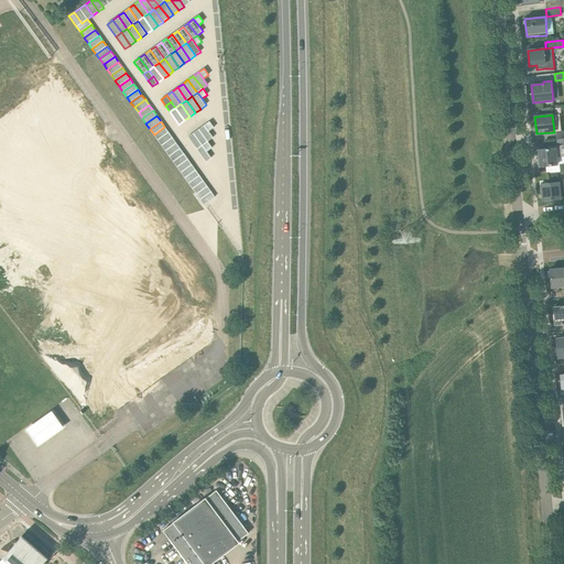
[(209,121),(204,125),(208,131),(214,128),(209,121)]
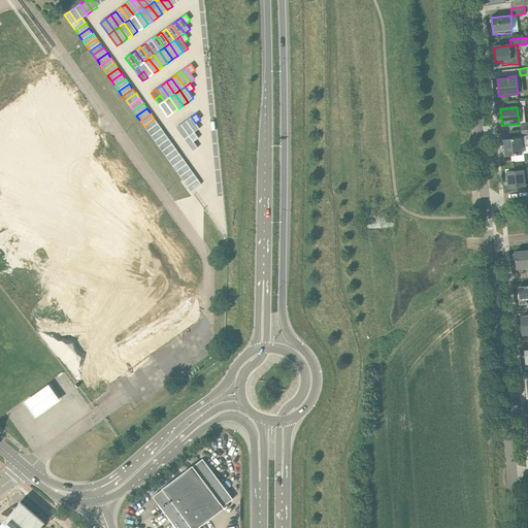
[(76,120),(81,132),(92,128),(87,116),(76,120)]
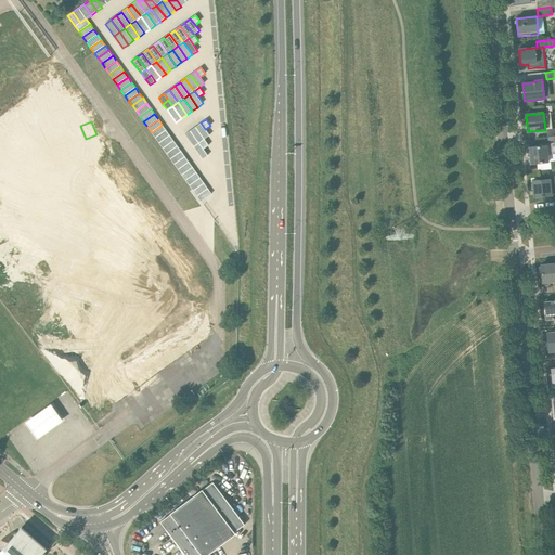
[(201,123),(195,127),(205,139),(209,136),(205,129),(201,123)]
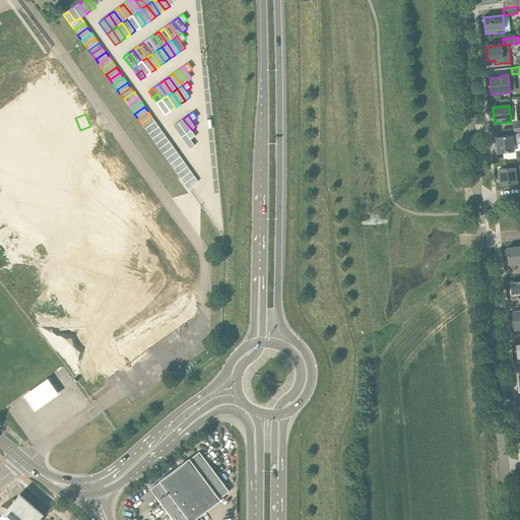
[(151,117),(142,124),(145,129),(155,122),(151,117)]
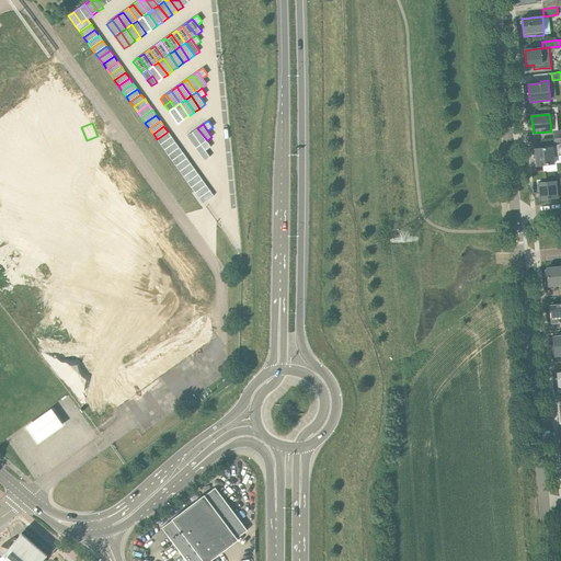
[(197,128),(192,133),(202,145),(207,140),(197,128)]
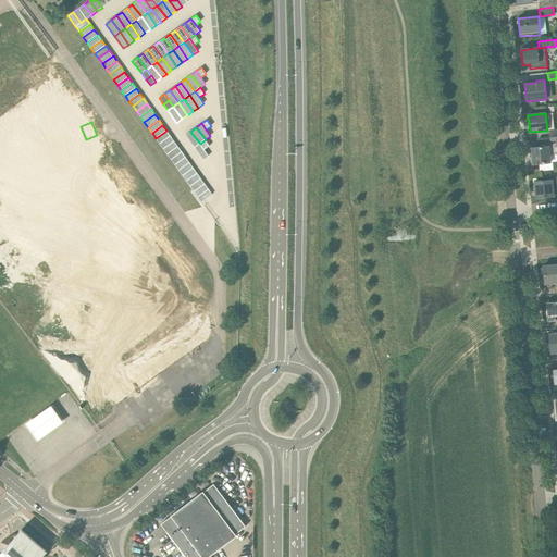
[(166,131),(156,138),(160,144),(170,136),(166,131)]
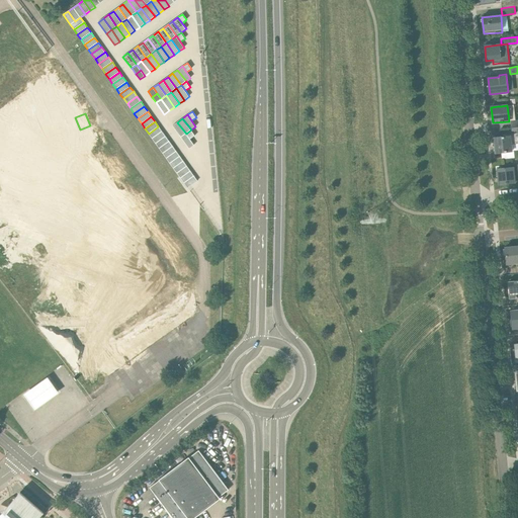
[(177,122),(172,125),(181,138),(186,134),(177,122)]
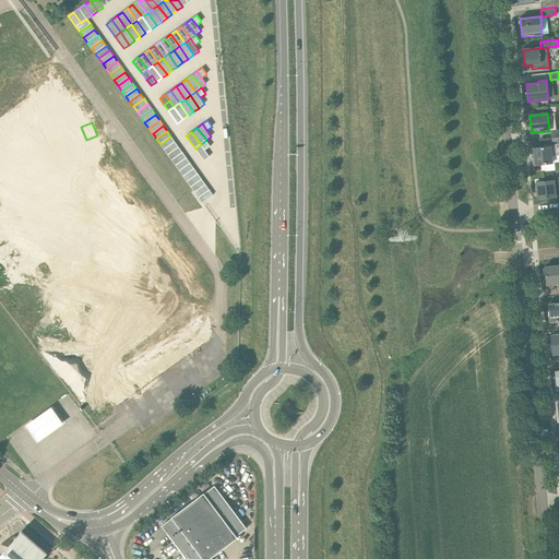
[(170,137),(161,144),(164,150),(175,142),(170,137)]
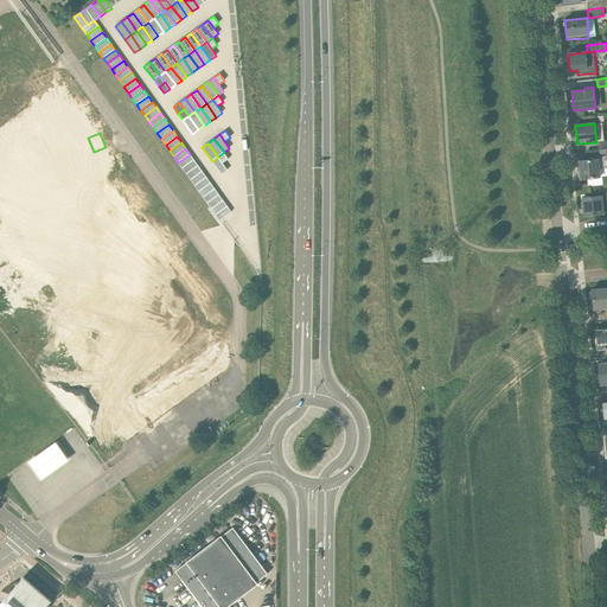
[(600,178),(600,177),(601,177),(606,176),(606,167),(606,168),(606,167),(606,148),(599,149),(600,157),(596,157),(596,160),(579,161),(581,179),(600,178)]
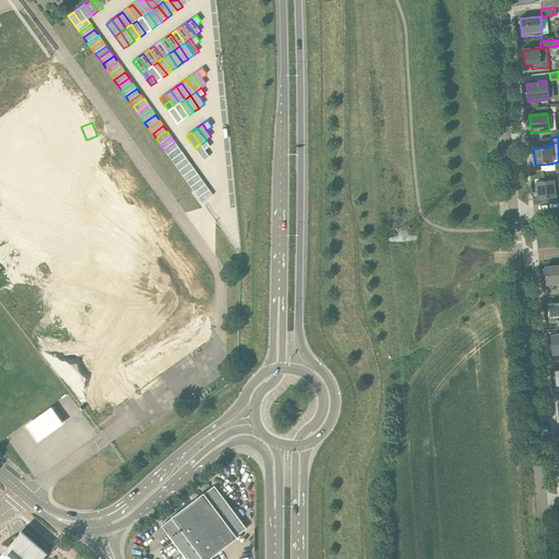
[(206,140),(201,144),(205,151),(211,146),(206,140)]
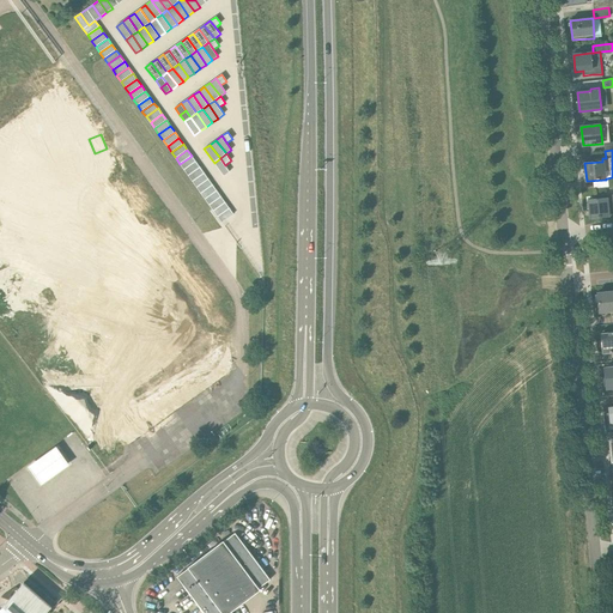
[(192,156),(180,164),(184,170),(195,162),(192,156)]
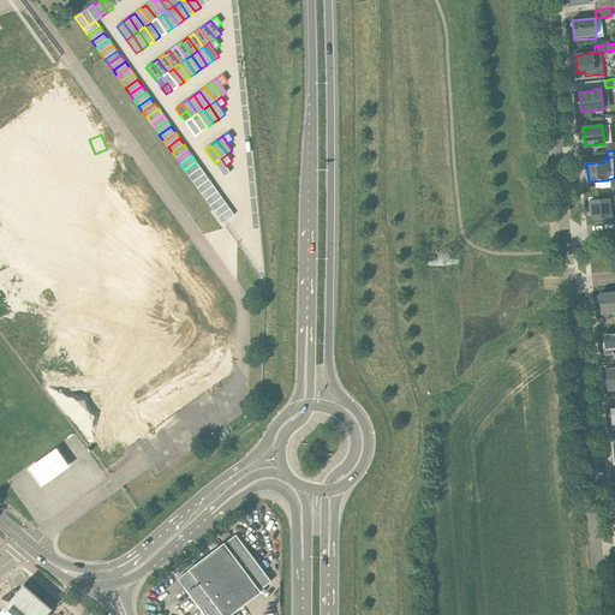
[(221,159),(215,163),(225,177),(231,172),(226,166),(221,159)]
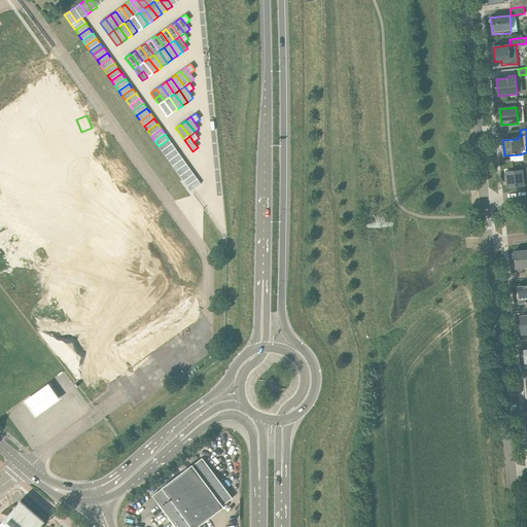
[(102,146),(96,137),(84,144),(92,154),(102,146)]
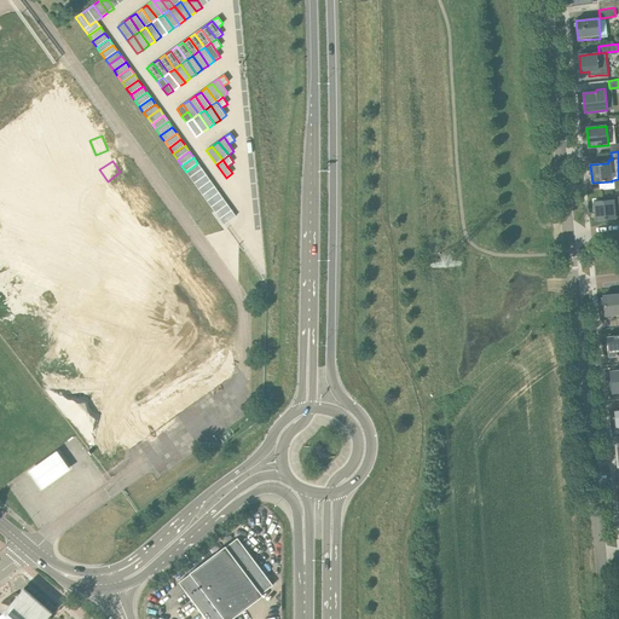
[(197,163),(186,172),(190,178),(202,169),(197,163)]
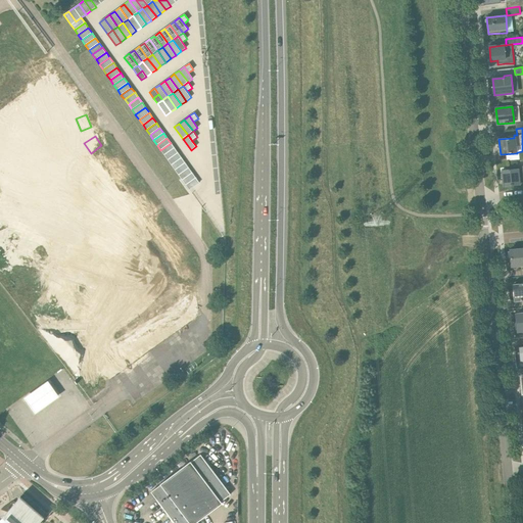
[(171,143),(160,150),(164,154),(174,147),(171,143)]
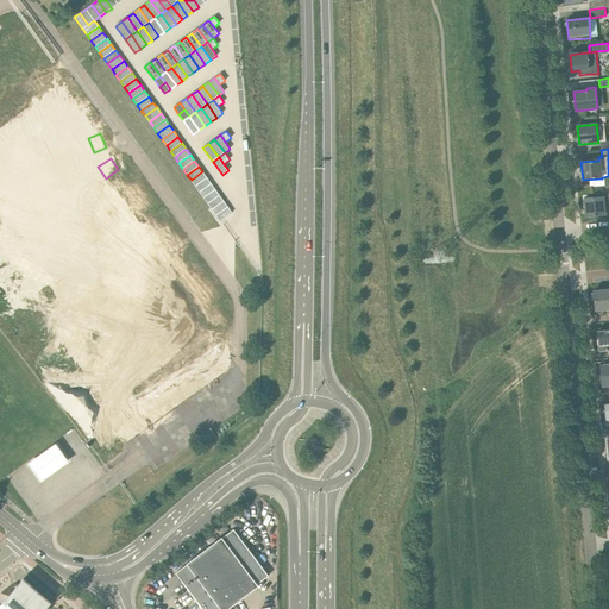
[(202,171),(192,180),(195,186),(207,177),(202,171)]
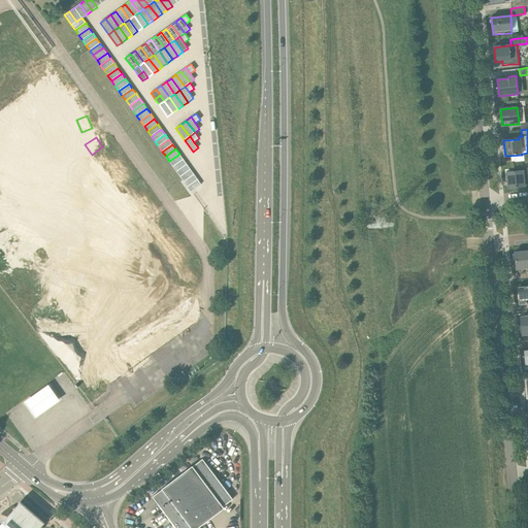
[(179,154),(169,161),(173,166),(183,159),(179,154)]
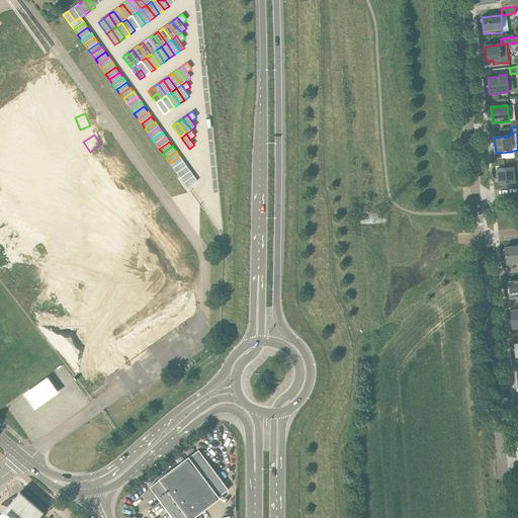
[(179,156),(170,163),(173,168),(183,161),(179,156)]
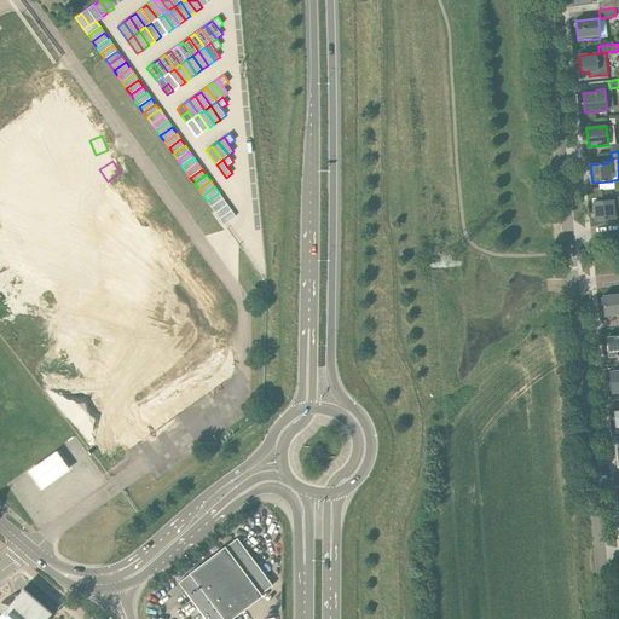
[(612,196),(611,189),(601,190),(602,201),(594,202),(596,220),(615,218),(618,217),(618,196),(613,197),(613,196),(612,196)]
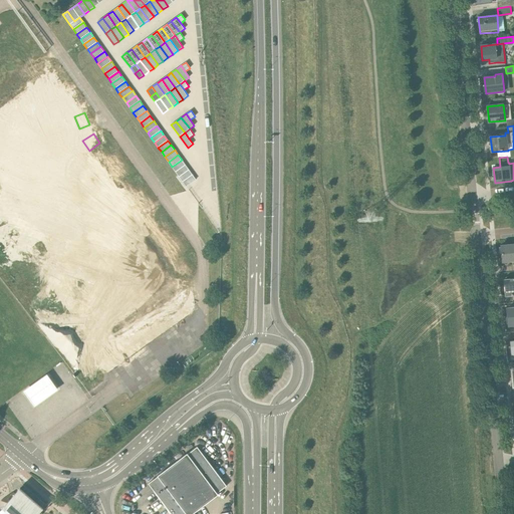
[(182,160),(172,167),(176,172),(185,165),(182,160)]
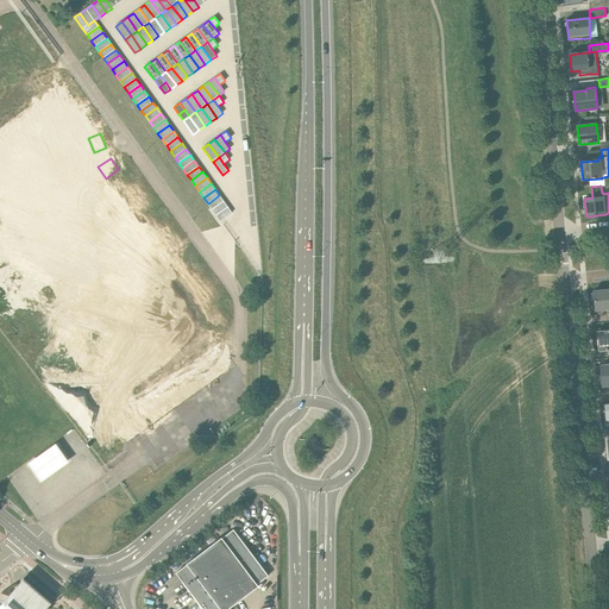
[(219,195),(208,203),(211,208),(212,209),(224,201),(219,195)]
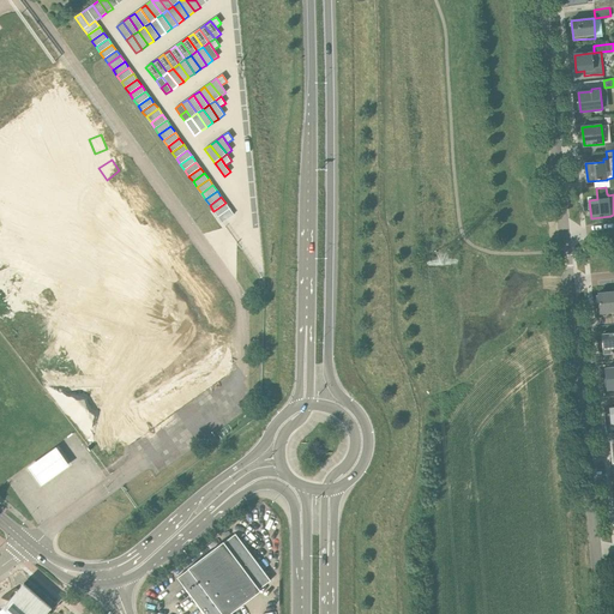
[(226,203),(214,211),(218,217),(229,209),(226,203)]
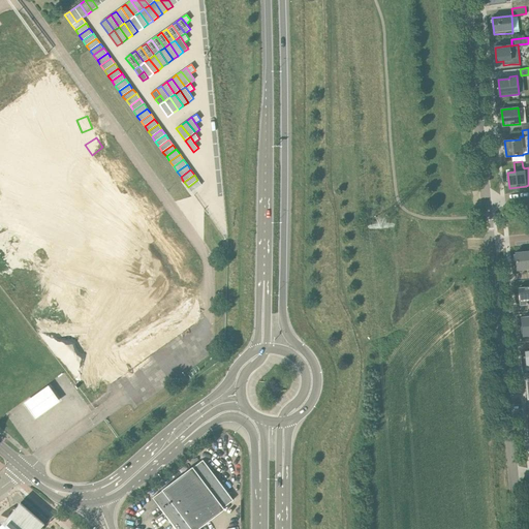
[(197,180),(188,187),(191,192),(201,185),(197,180)]
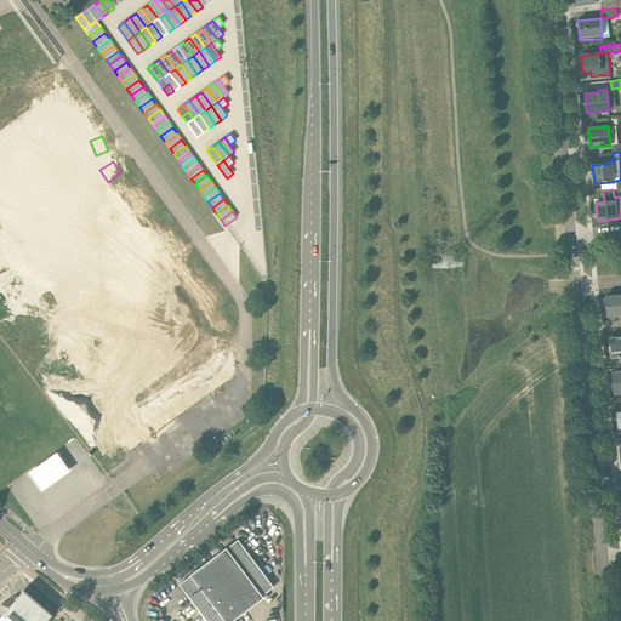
[(620,295),(605,297),(608,317),(620,314),(620,295)]
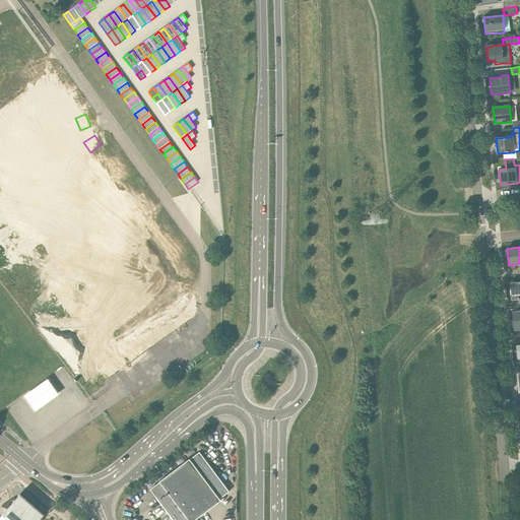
[(519,282),(516,282),(516,283),(510,283),(512,300),(519,298),(519,282)]
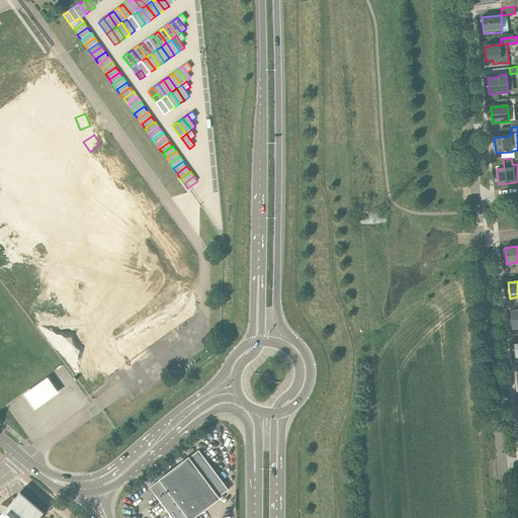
[(49,377),(22,396),(35,413),(61,395),(49,377)]
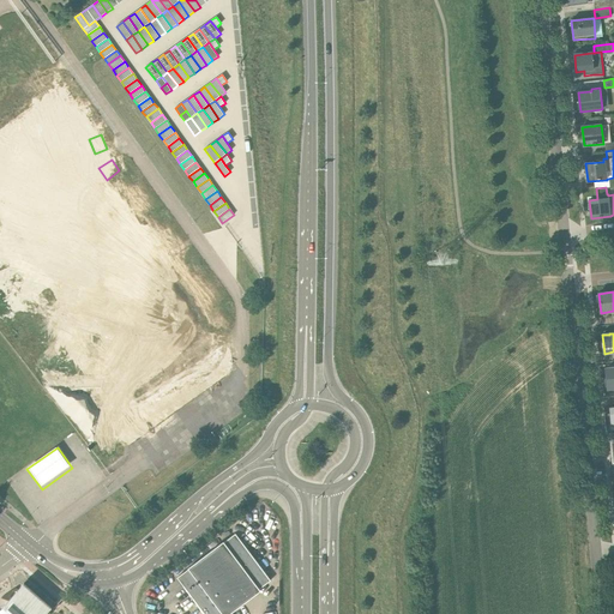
[(257,590),(257,591),(271,581),(235,534),(178,578),(204,613),(226,613),(232,609),(232,611),(236,607),(241,606),(245,602),(247,599),(251,596),(251,595),(257,590)]
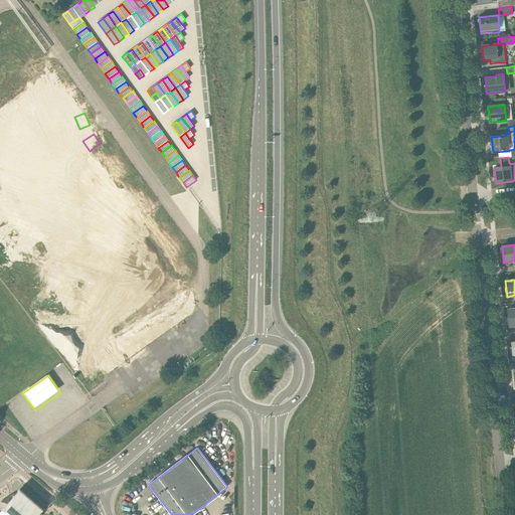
[(38,514),(47,506),(23,486),(16,495),(14,493),(1,502),(7,504),(0,512),(0,514),(38,514)]
